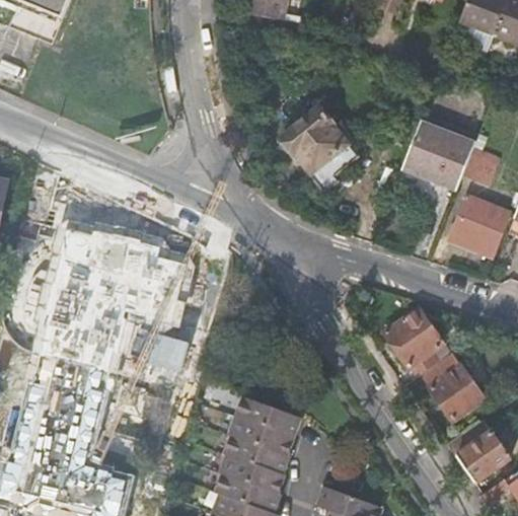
[(51,52),(74,0),(0,0),(0,61),(23,72),(35,46),(51,52)]
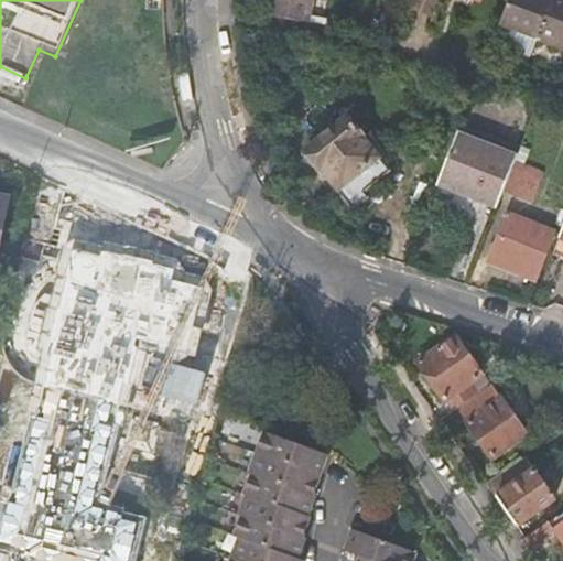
[(307,20),(311,0),(270,0),(268,12),(307,20)]
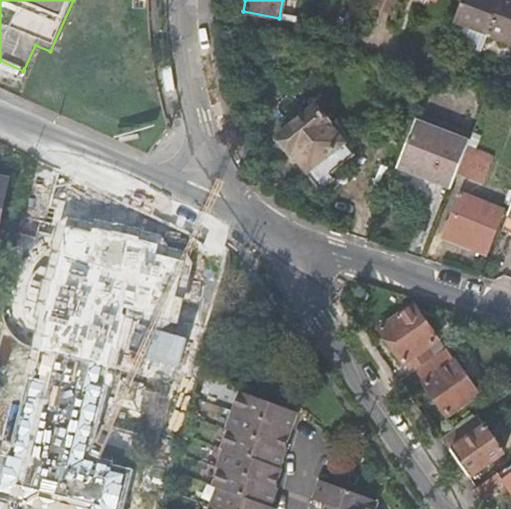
[(459,0),(451,21),(510,43),(510,0),(459,0)]
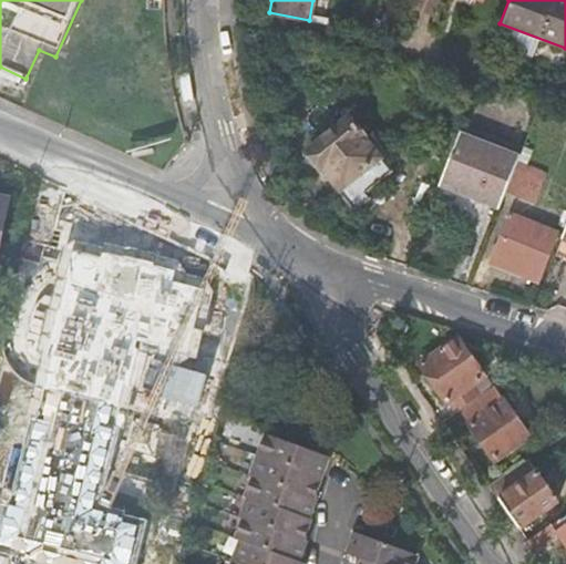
[(459,67),(456,79),(477,81),(482,70),(459,67)]
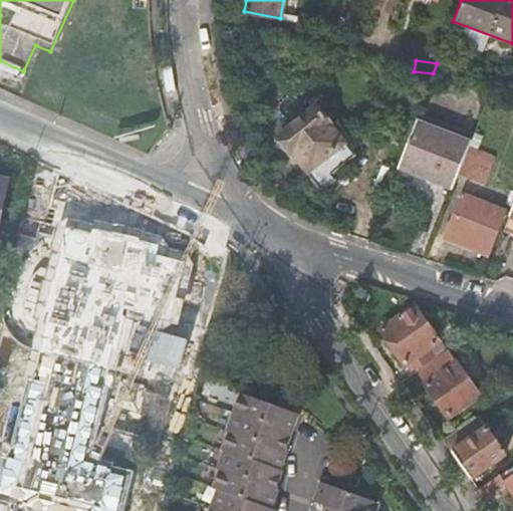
[(353,156),(314,106),(278,136),(307,171),(305,172),(321,190),(335,179),(331,174),(353,156)]
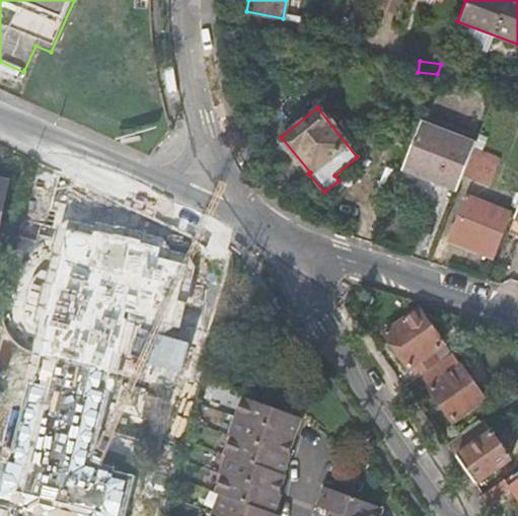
[(419,121),(400,168),(454,190),(461,171),(473,143),(419,121)]
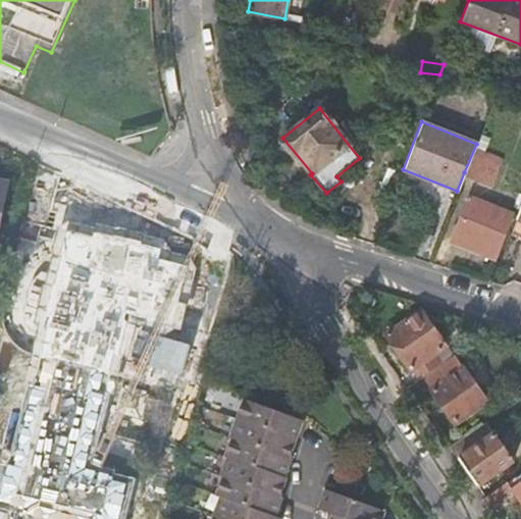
[(476,144),(464,172),(490,183),(498,166),(488,162),(492,151),(476,144)]
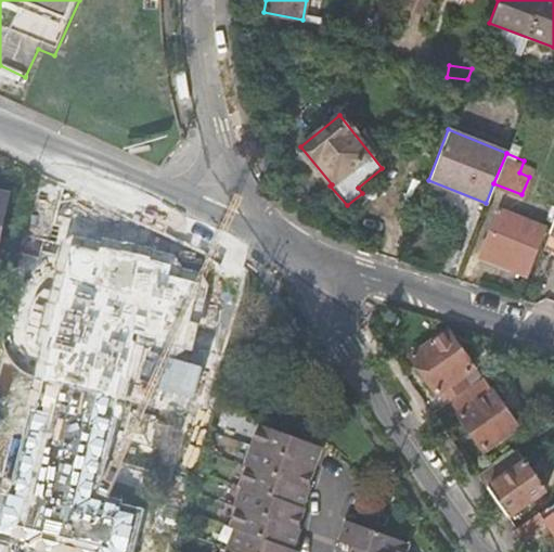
[(525,274),(544,229),(499,209),(479,255),(525,274)]
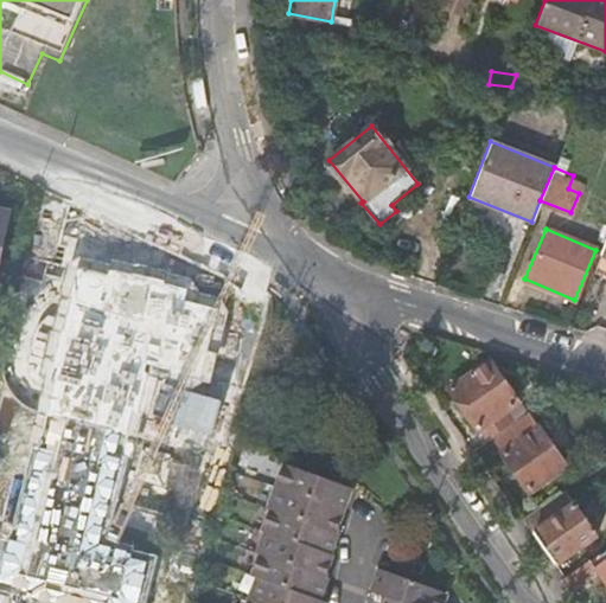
[(195,254),(179,249),(176,260),(195,265),(198,255),(195,254)]
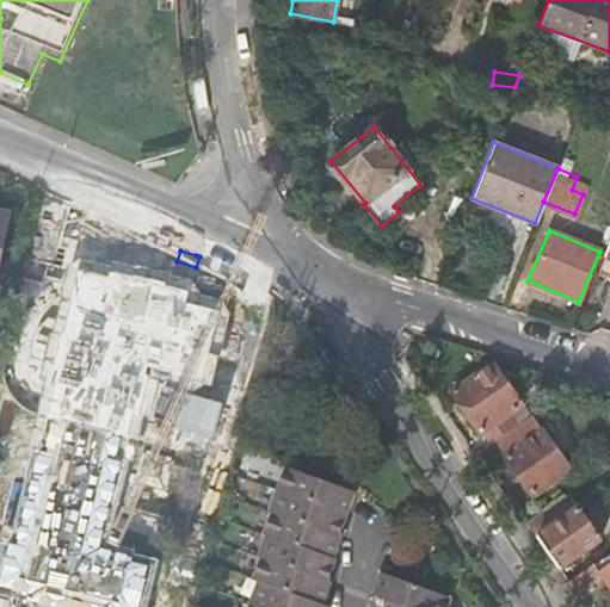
[(143,606),(158,556),(135,550),(136,546),(115,542),(114,545),(103,542),(108,521),(111,522),(127,462),(119,459),(125,439),(130,419),(137,421),(148,377),(151,369),(180,376),(180,378),(201,384),(220,308),(186,299),(189,287),(165,282),(133,274),(111,268),(109,274),(78,267),(71,297),(72,298),(63,332),(62,332),(48,390),(54,392),(47,420),(39,448),(34,447),(11,543),(1,540),(0,545),(0,590),(11,594),(11,590),(35,596),(32,604),(45,606),(56,606),(57,606),(143,606)]
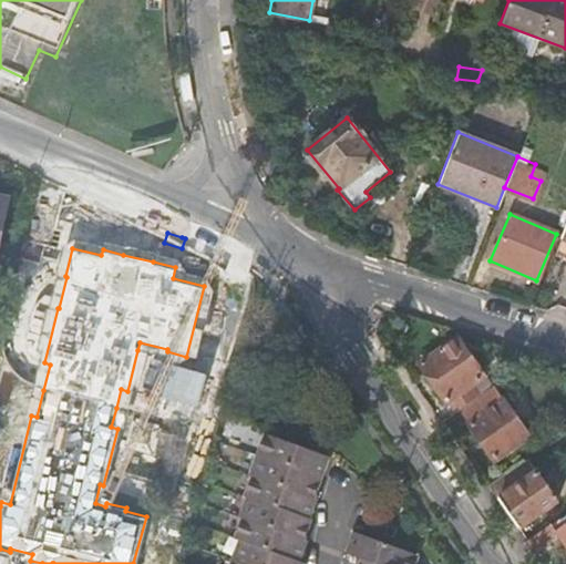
[(444,401),(446,399),(454,411),(458,409),(489,387),(455,339),(419,363),(444,401)]
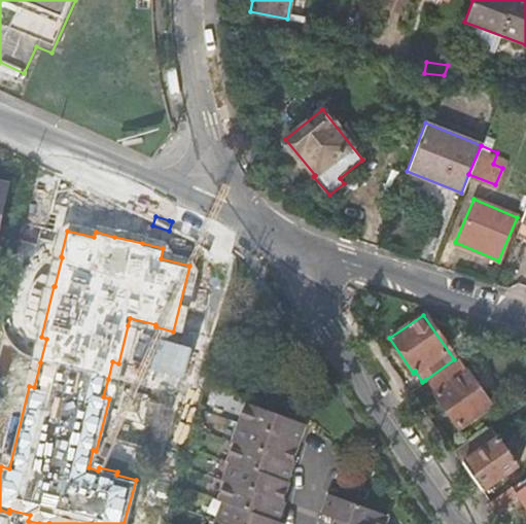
[(425,380),(457,426),(490,405),(457,357),(454,359),(425,380)]
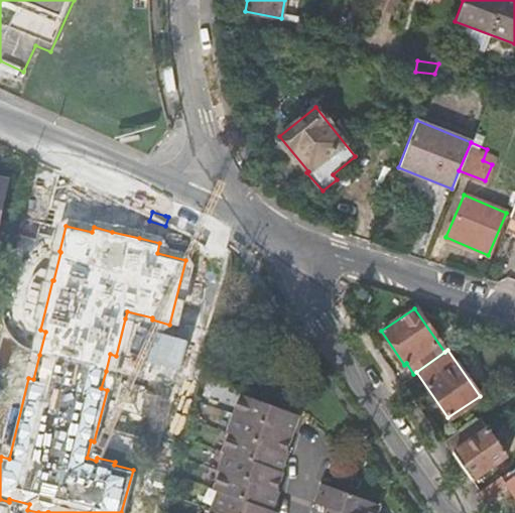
[(239,394),(232,413),(291,434),(297,415),(239,394)]
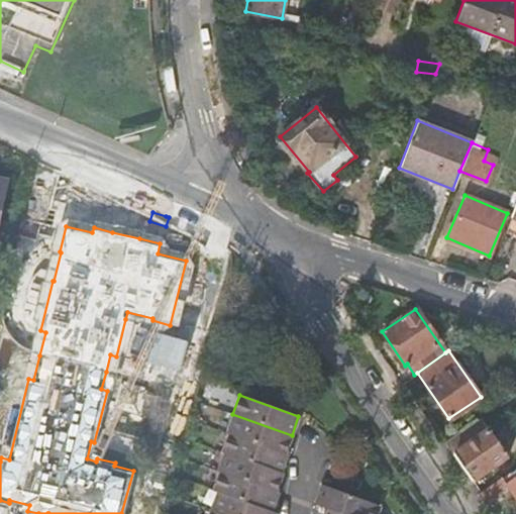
[(228,433),(285,453),(292,435),(232,414),(225,433),(228,433)]
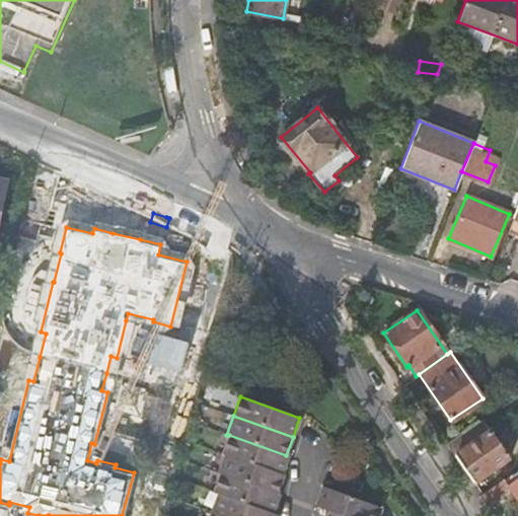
[(447,440),(452,447),(487,423),(483,417),(447,440)]
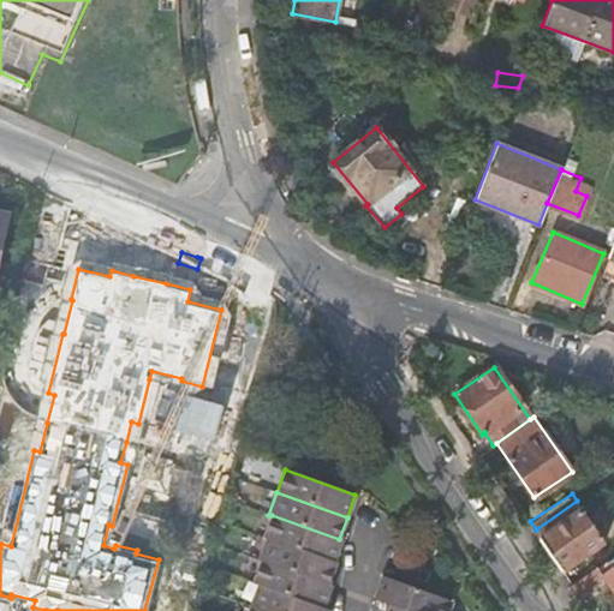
[(577,501),(536,529),(550,551),(562,569),(607,539),(580,499),(577,501)]
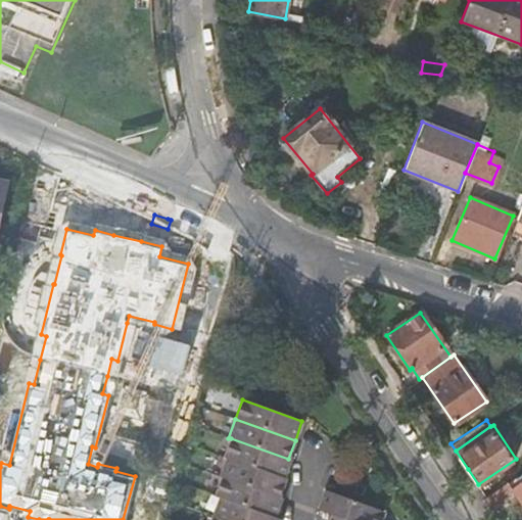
[(283,478),(290,460),(288,459),(231,438),(224,458),(227,459),(283,478)]
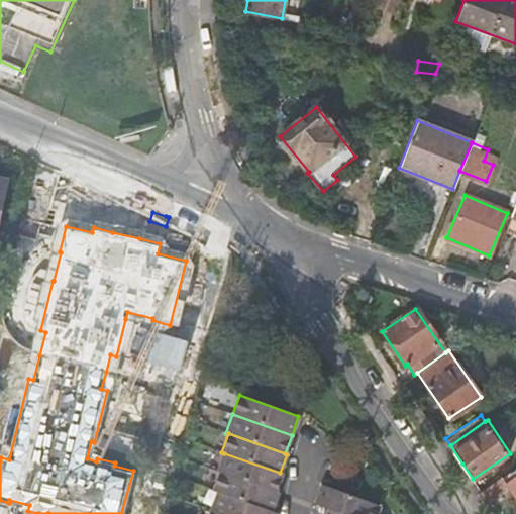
[(276,492),(282,474),(280,473),(224,453),(216,471),(219,472),(276,492)]
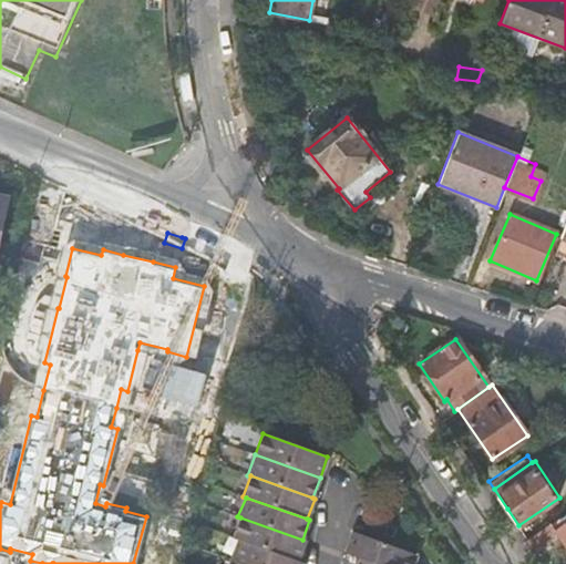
[(555,531),(565,523),(565,512),(551,523),(555,531)]
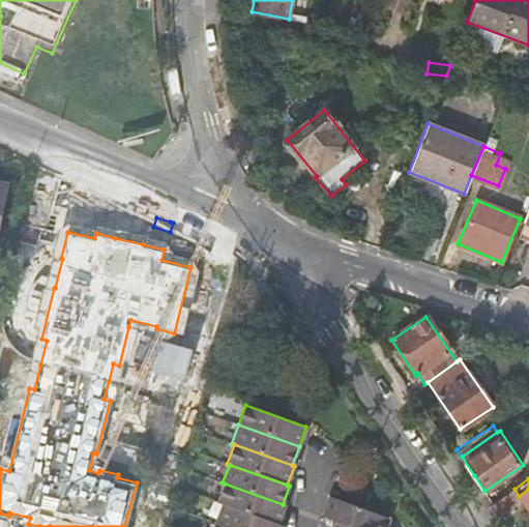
[(277,524),(285,504),(283,504),(225,484),(218,502),(222,503),(277,524)]
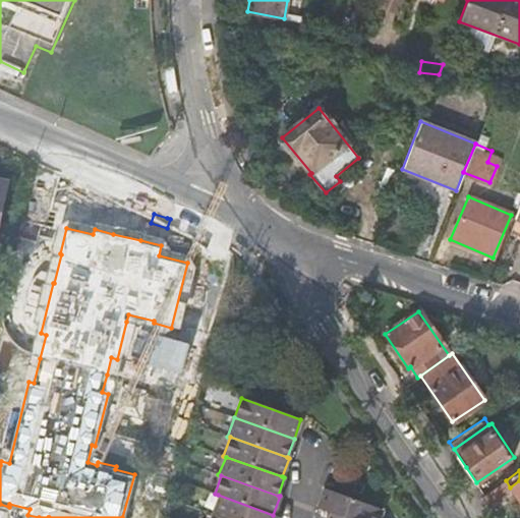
[(480,498),(487,509),(512,492),(519,504),(519,506),(519,507),(519,508),(519,480),(510,487),(506,480),(480,498)]
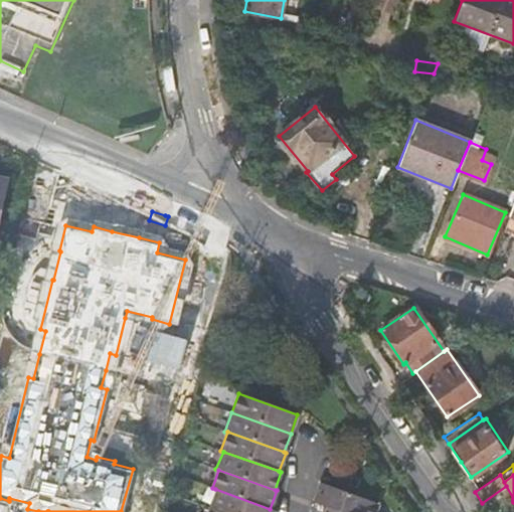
[(373,511),(377,503),(320,483),(313,502),(327,507),(341,511),(373,511)]
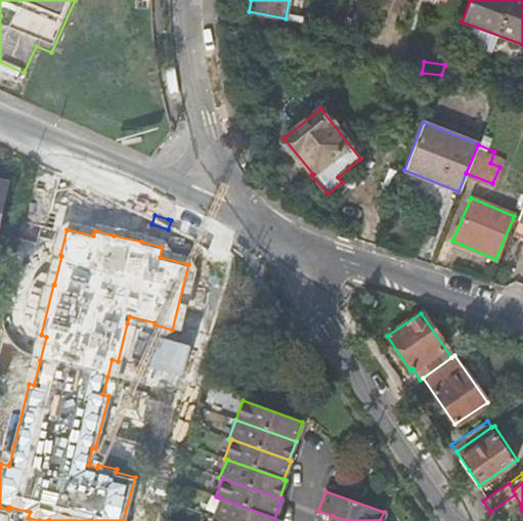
[(274,518),(219,497),(212,517),(223,520),(278,520),(279,520),(274,518)]
